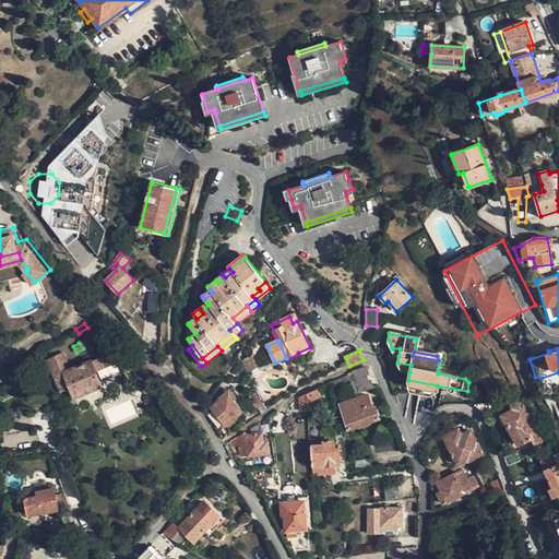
[(117,363),(113,353),(67,372),(60,357),(49,361),(56,377),(55,378),(61,392),(72,388),(75,396),(102,385),(95,371),(117,363)]
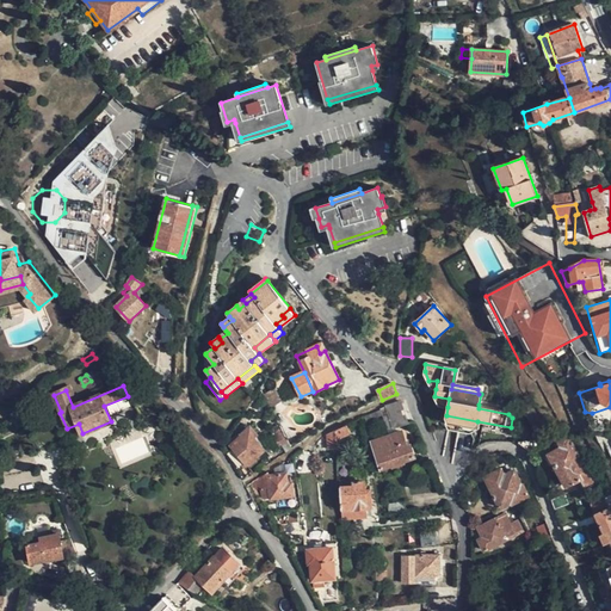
[(437,406),(448,407),(449,399),(434,396),(437,406)]
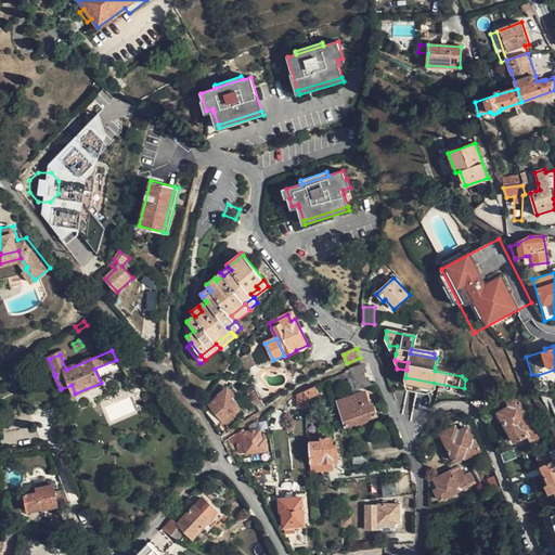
[(363,365),(351,370),(353,376),(355,381),(368,375),(363,365)]
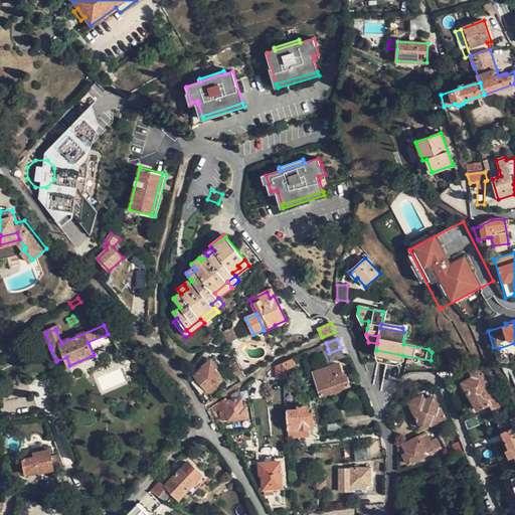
[(341,348),(329,353),(332,361),(344,357),(341,348)]
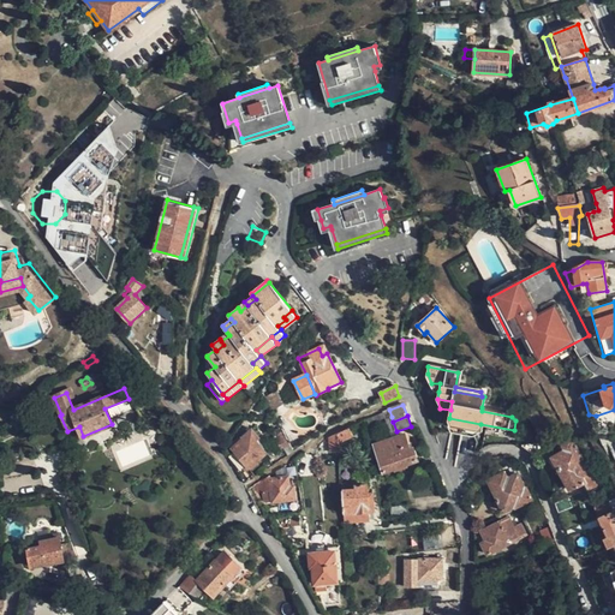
[(393,422),(392,417),(386,419),(390,433),(396,431),(393,422)]
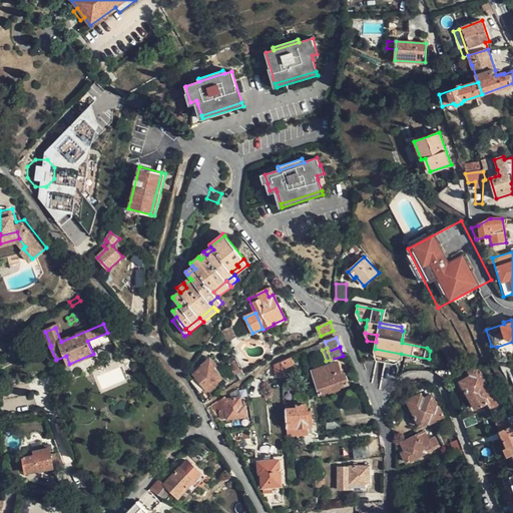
[(400,361),(401,354),(375,349),(373,356),(375,360),(391,364),(400,361)]
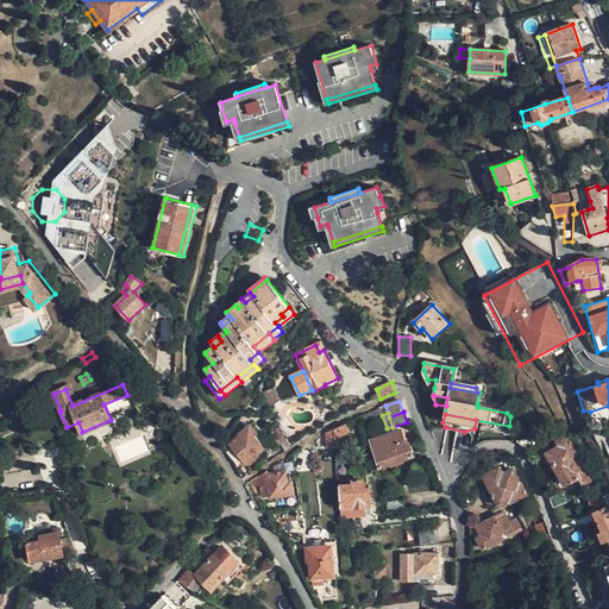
[(346,425),(326,434),(327,449),(337,447),(336,440),(350,432),(346,425)]
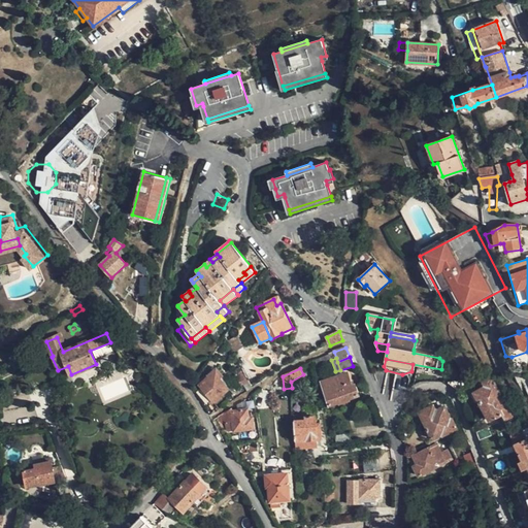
[(229,390),(223,382),(220,378),(222,376),(217,369),(208,375),(209,376),(199,385),(213,402),(215,401),(216,402),(222,398),(221,396),(229,390)]
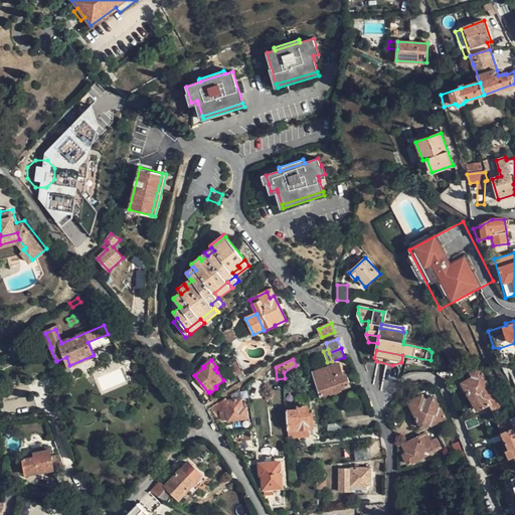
[(338,364),(314,373),(322,396),(349,386),(346,376),(343,377),(338,364)]
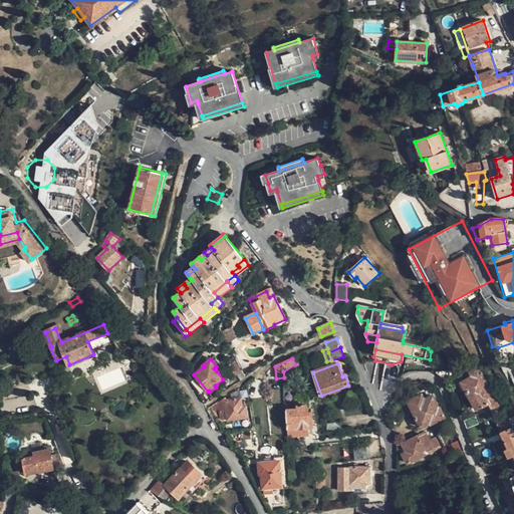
[(458,369),(455,370),(436,371),(438,372),(441,374),(445,378),(446,379),(460,375),(458,369)]
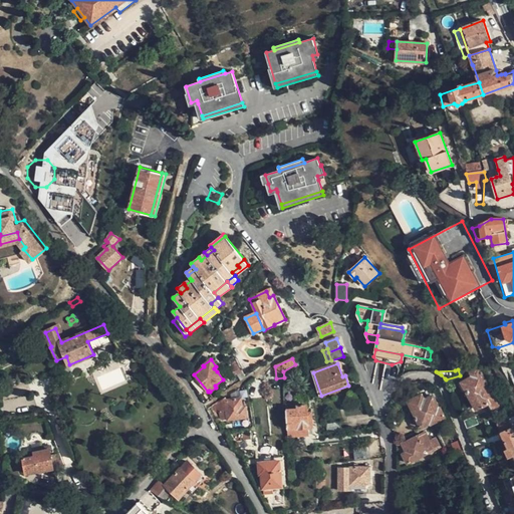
[(476,410),(488,405),(490,405),(487,400),(493,396),(478,369),(470,373),(473,377),(462,383),(476,410)]
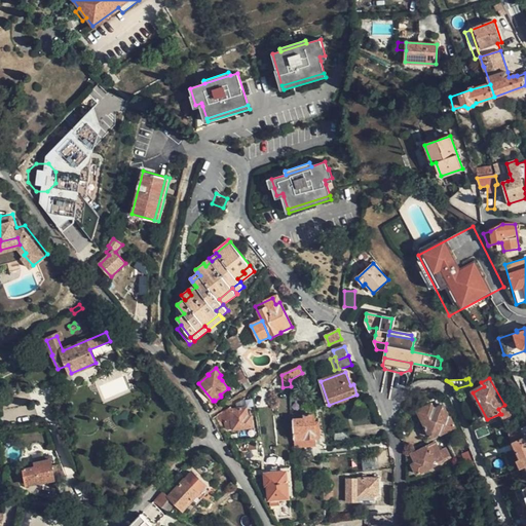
[(502,421),(505,420),(506,418),(511,416),(504,405),(498,409),(501,414),(499,414),(502,421)]
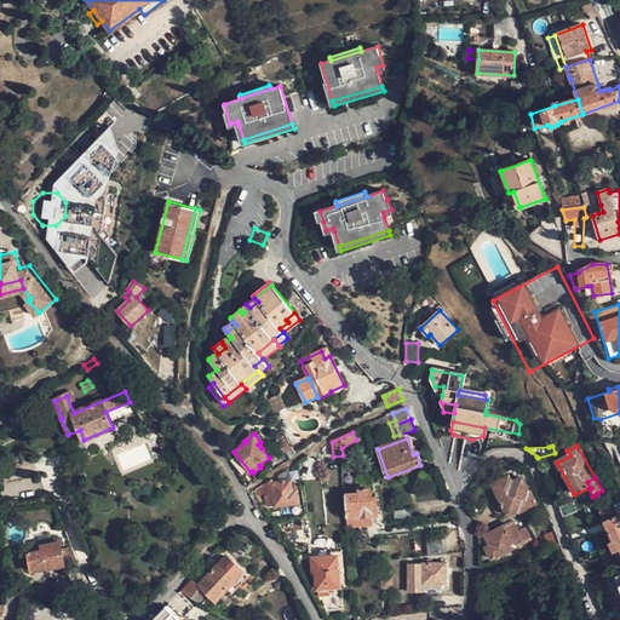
[(521,478),(512,483),(511,483),(509,484),(505,478),(492,484),(507,517),(520,511),(520,514),(537,505),(530,493),(529,494),(521,478)]
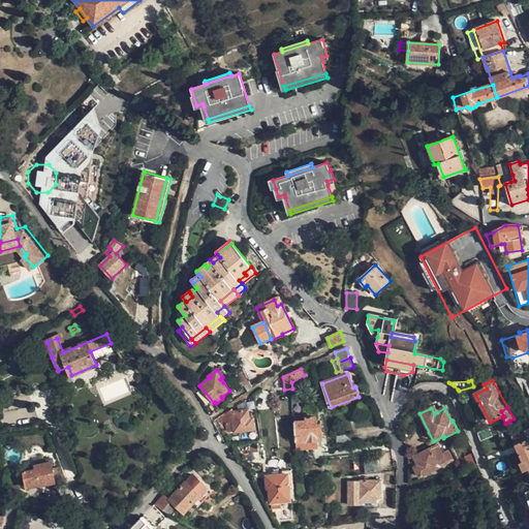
[(232,410),(219,418),(221,422),(219,422),(220,425),(227,424),(228,433),(254,430),(252,419),(249,421),(248,416),(248,411),(232,413),(232,410)]
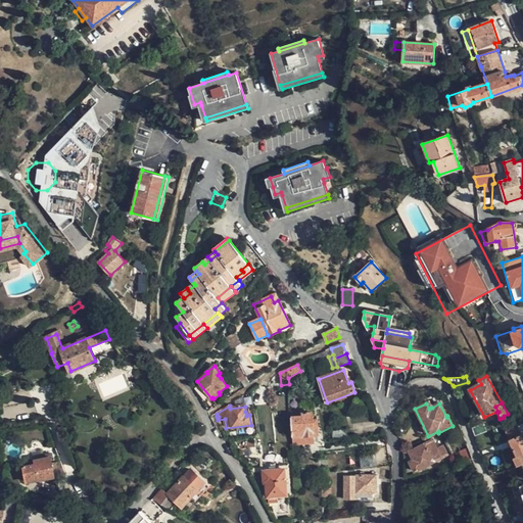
[(293,437),(315,435),(314,420),(314,413),(313,413),(313,410),(307,410),(307,413),(303,413),(303,412),(292,412),(293,437)]
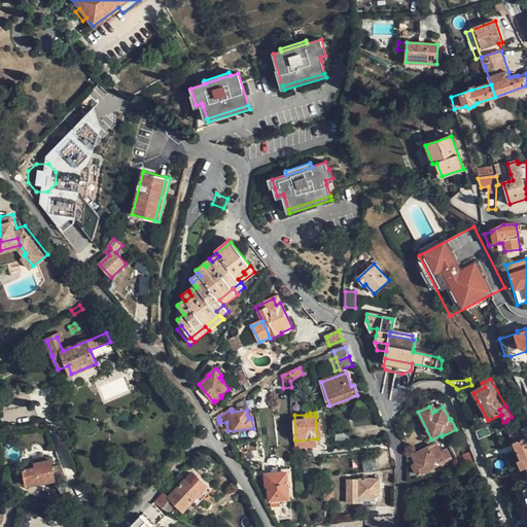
[(476,433),(479,440),(490,435),(488,429),(476,433)]
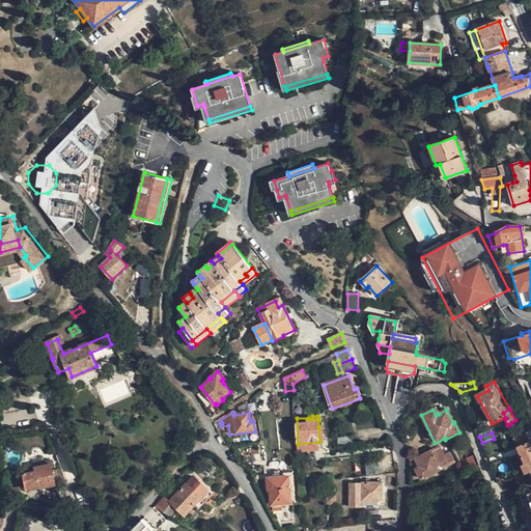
[(440,448),(417,459),(421,468),(417,470),(421,478),(454,463),(450,453),(444,456),(440,448)]
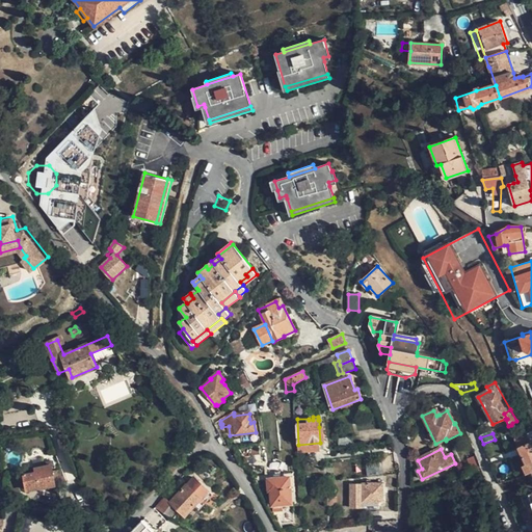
[(27,470),(22,471),(22,475),(24,475),(27,490),(56,485),(51,461),(45,463),(45,467),(35,469),(35,467),(26,469),(27,470)]
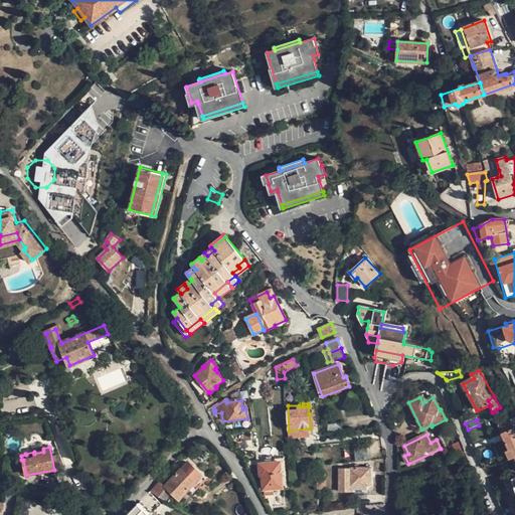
[(269,460),(264,461),(259,461),(260,465),(281,463),(284,488),(287,487),(284,458),(269,460)]
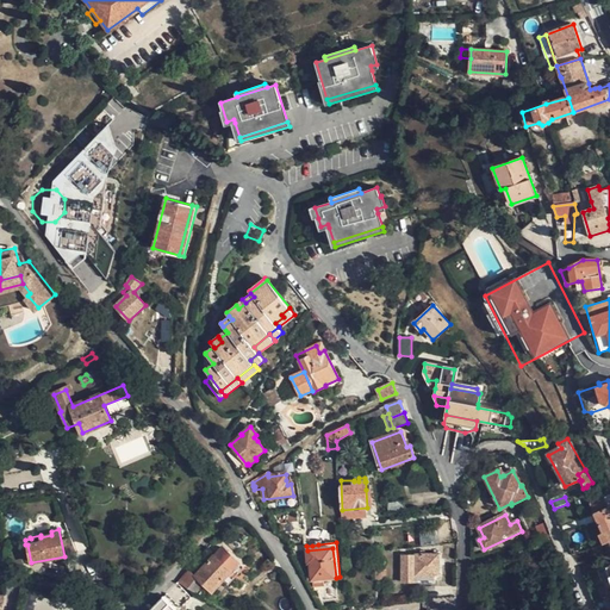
[(332,548),(307,551),(309,564),(311,564),(313,583),(324,582),(324,579),(336,578),(332,548)]
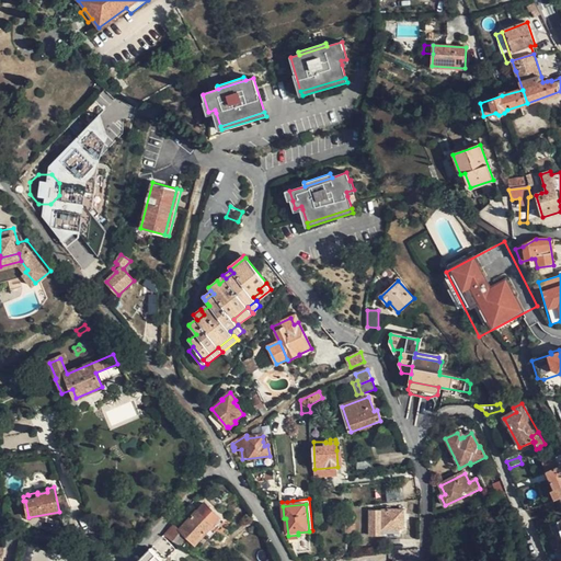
[(225,523),(209,508),(206,511),(202,506),(196,513),(195,513),(180,529),(196,545),(206,534),(215,524),(219,528),(225,523)]
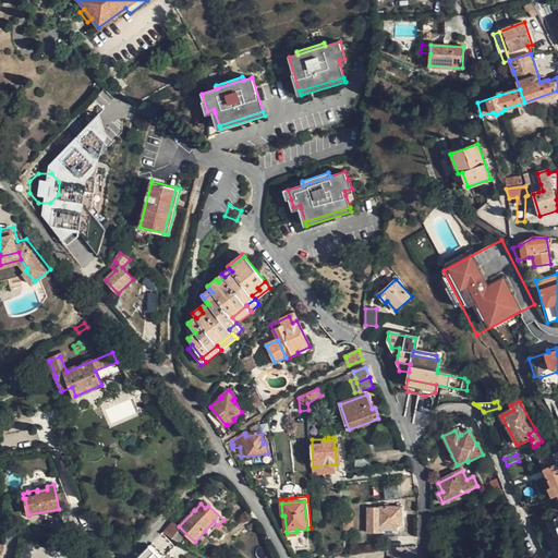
[(380,509),(367,509),(367,533),(380,533),(380,529),(398,528),(401,525),(401,508),(380,508),(380,509)]
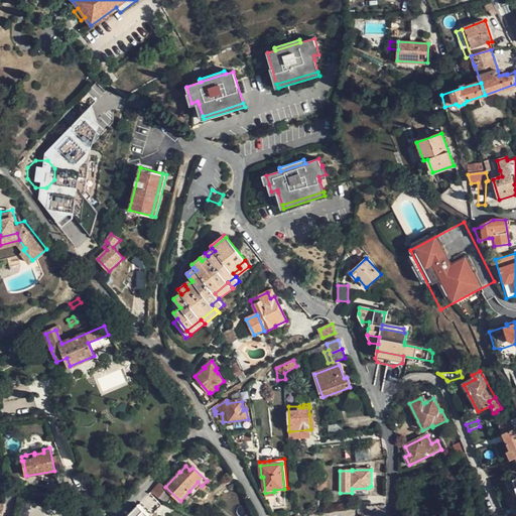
[(316,478),(317,493),(327,493),(325,478),(316,478)]
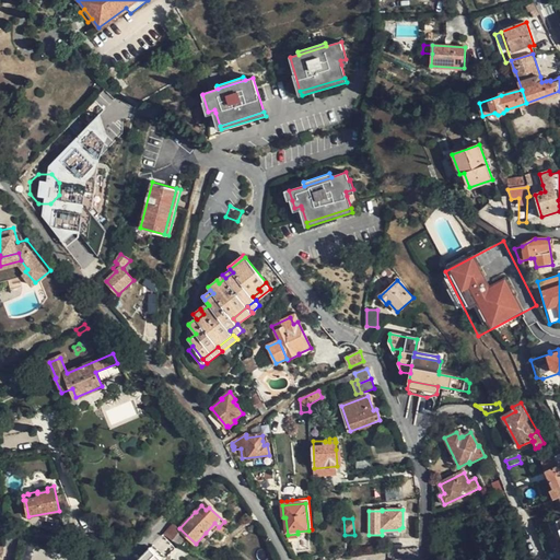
[(210,537),(219,527),(214,523),(206,533),(210,537)]
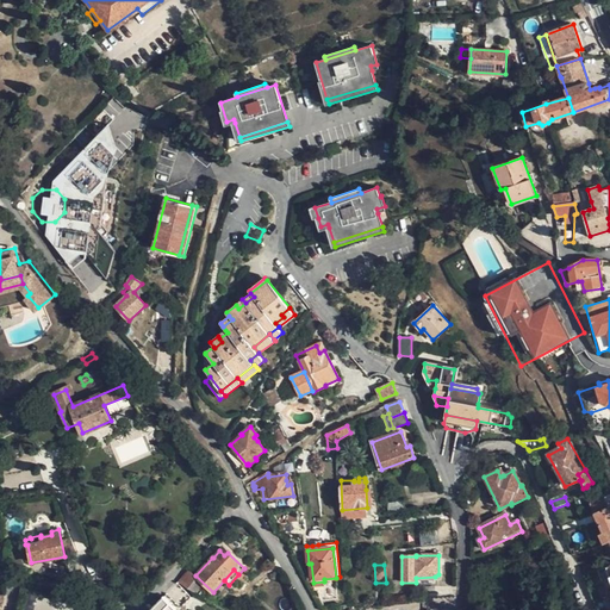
[(188,595),(178,584),(167,595),(178,605),(188,595)]
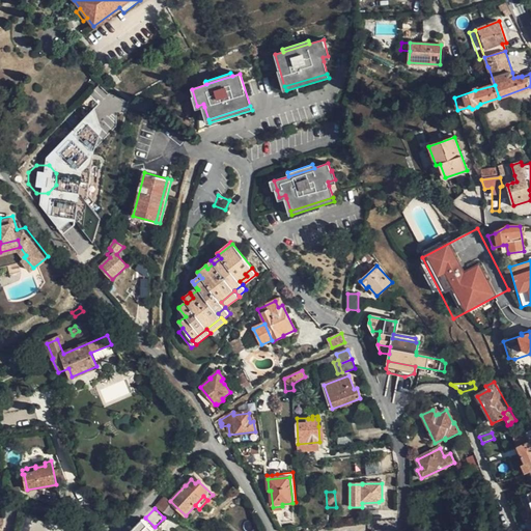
[(154,530),(143,520),(131,530),(154,530)]
